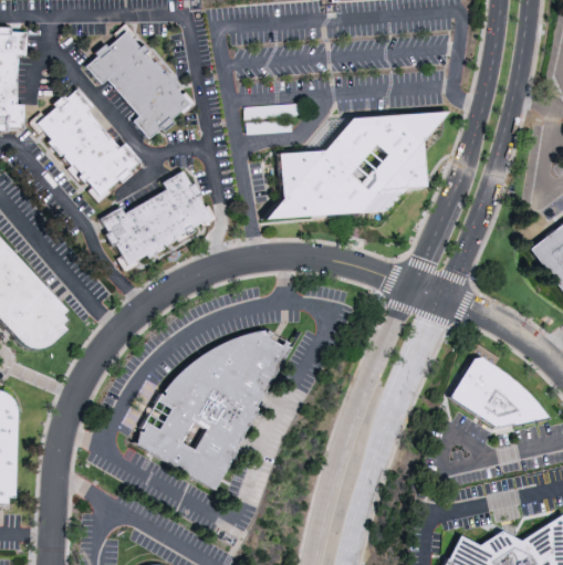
[(17,104),(23,104),(23,127),(7,127),(7,131),(0,131),(0,29),(27,30),(25,55),(18,55),(17,104)]
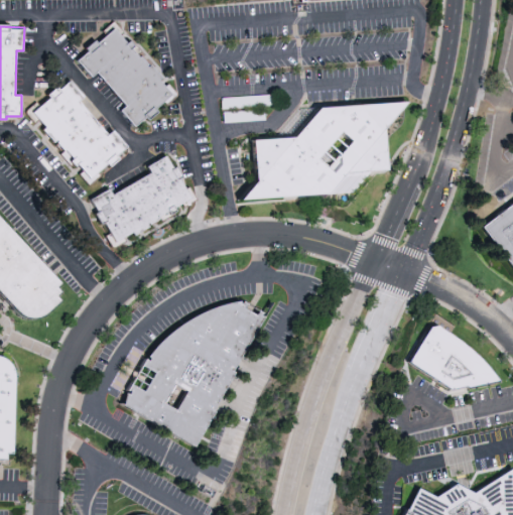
[(165,79),(163,81),(174,93),(157,109),(159,112),(150,120),(147,116),(135,127),(121,111),(127,105),(98,74),(94,78),(79,61),(117,26),(165,79)]
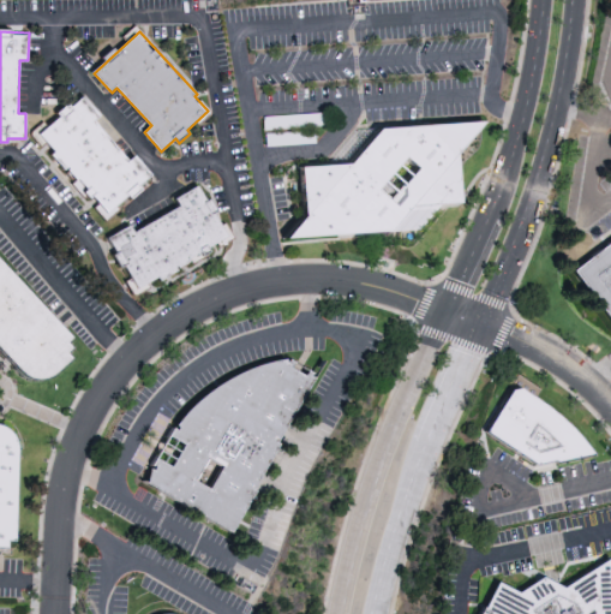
[(95,120),(129,159),(135,153),(153,174),(141,185),(143,188),(131,198),(127,194),(115,204),(121,212),(108,224),(95,207),(99,203),(93,195),(87,201),(72,185),(78,180),(39,136),(60,117),(58,113),(67,103),(71,107),(84,96),(101,114),(95,120)]
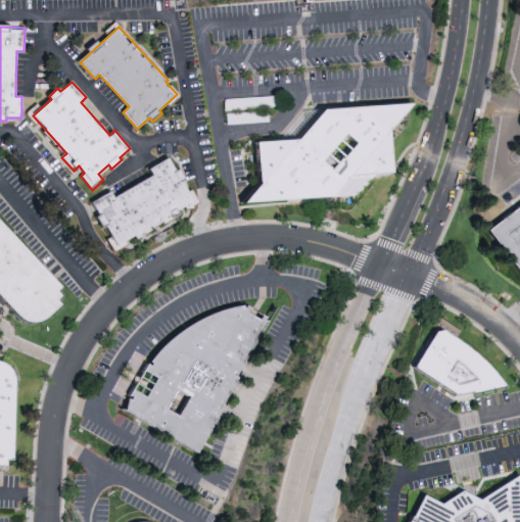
[(245,201),(260,183),(257,141),(299,138),(325,107),(414,102),(391,130),(393,172),(351,175),(332,196),(245,201)]
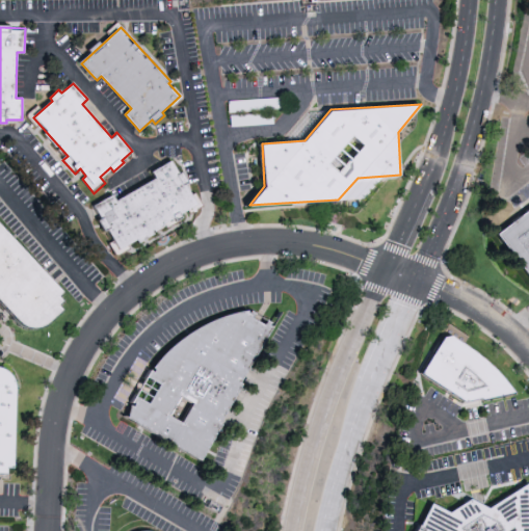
[(174,160),(180,171),(183,170),(189,182),(186,183),(193,196),(197,194),(204,207),(190,214),(188,210),(182,213),(184,217),(177,221),(175,218),(166,223),(168,227),(137,243),(136,241),(128,246),(130,251),(118,258),(111,245),(115,242),(108,229),(105,231),(99,219),(103,217),(96,205),(114,194),(116,200),(155,179),(152,171),(174,160)]
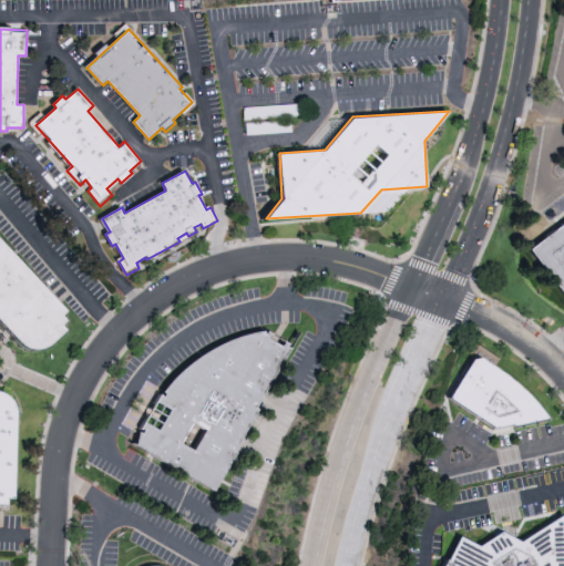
[(563,291),(531,250),(563,224),(563,291)]
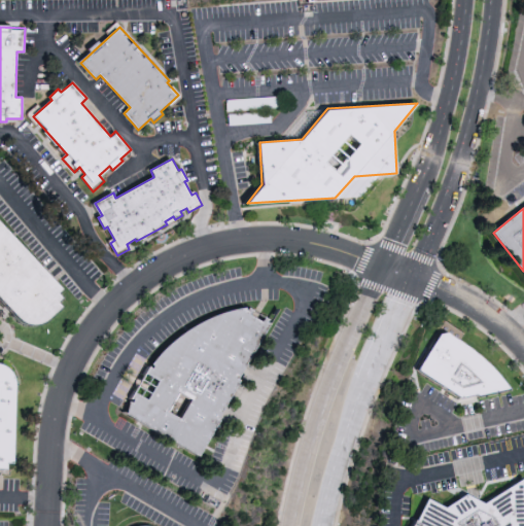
[(0,219),(64,288),(60,292),(63,296),(59,300),(63,305),(58,311),(50,318),(41,322),(32,323),(25,321),(0,295),(0,219)]
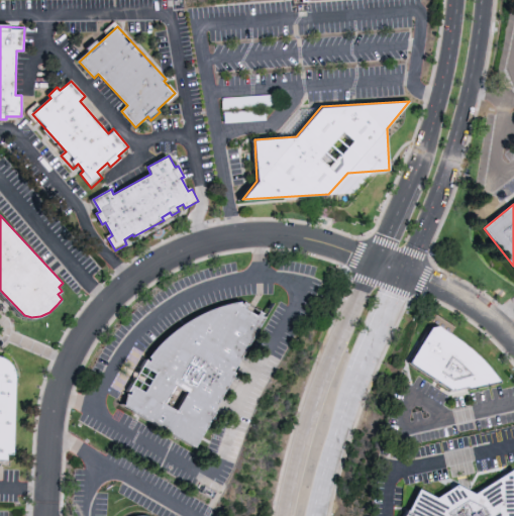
[(200,446),(126,404),(138,378),(161,343),(186,321),(215,306),(244,297),(251,298),(269,309),(271,313),(200,446)]
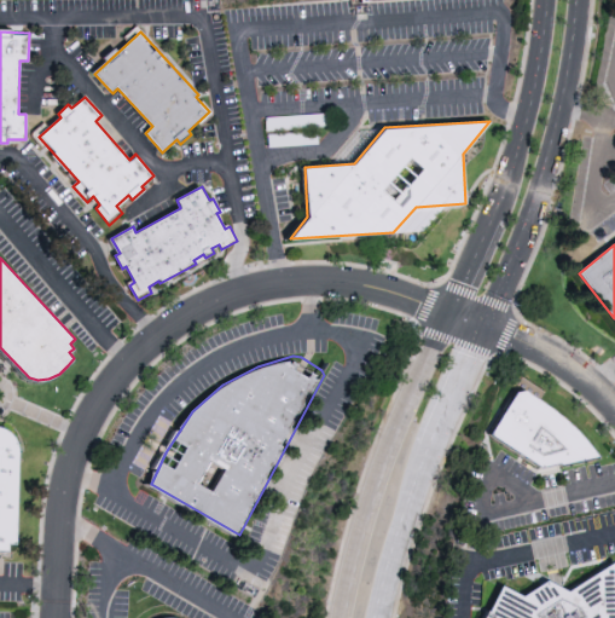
[(544,467),(491,433),(527,386),(533,387),(572,415),(589,432),(607,455),(544,467)]
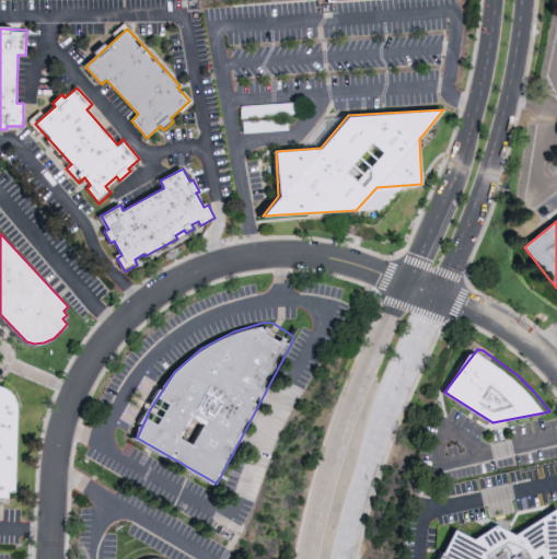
[(8,491),(8,498),(0,497),(0,385),(3,386),(9,389),(14,394),(16,398),(18,407),(15,490),(8,491)]
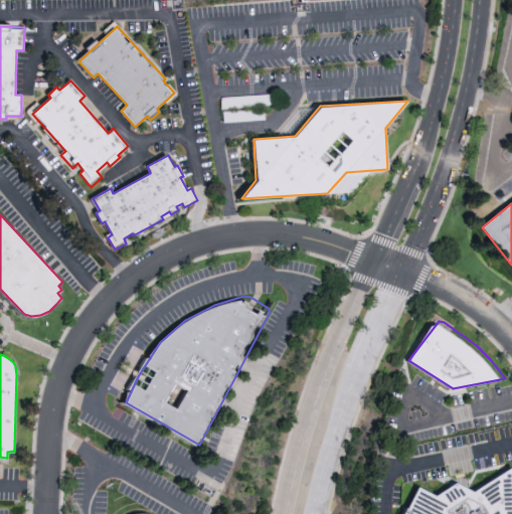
[(511,513),(409,513),(424,484),(442,493),(462,481),(480,488),(511,468),(511,513)]
